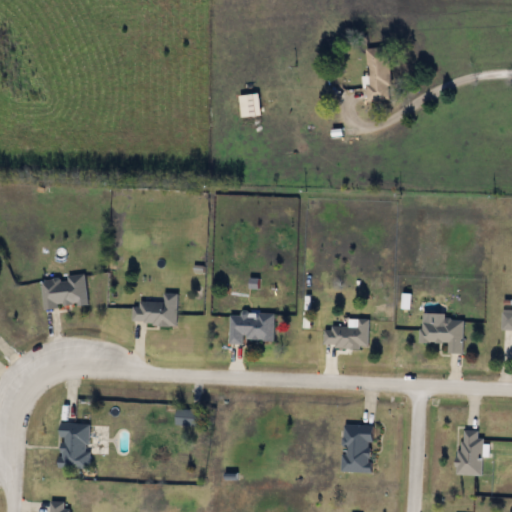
[(392,99),(368,101),(364,48),(388,46),(392,99)]
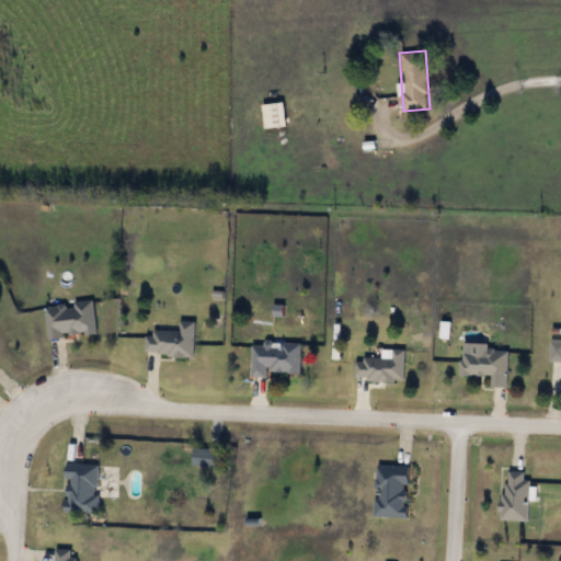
[(264,129),(261,105),(283,102),(286,126),(264,129)]
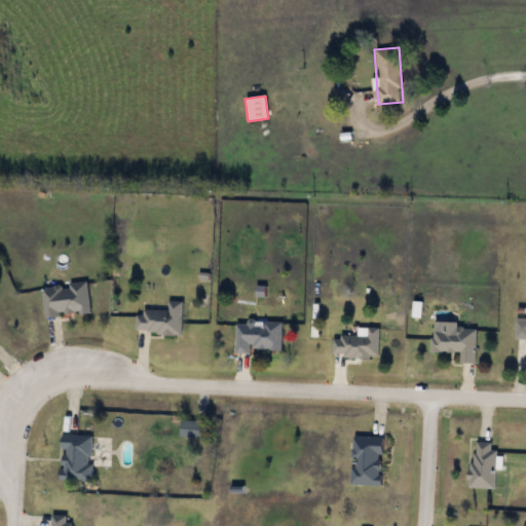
[(87,282),(90,312),(44,316),(42,286),(87,282)]
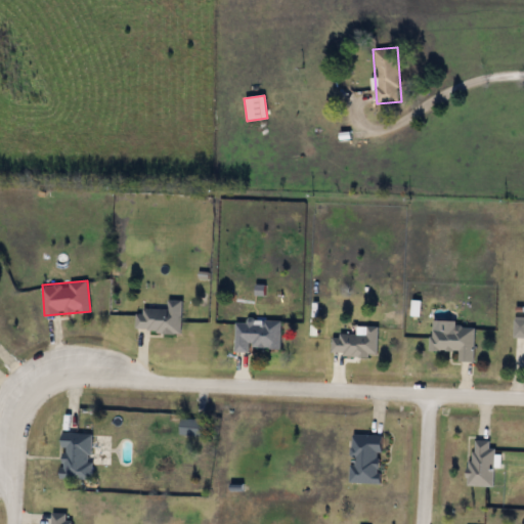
[(182,300),(180,332),(136,331),(136,308),(167,309),(168,299),(182,300)]
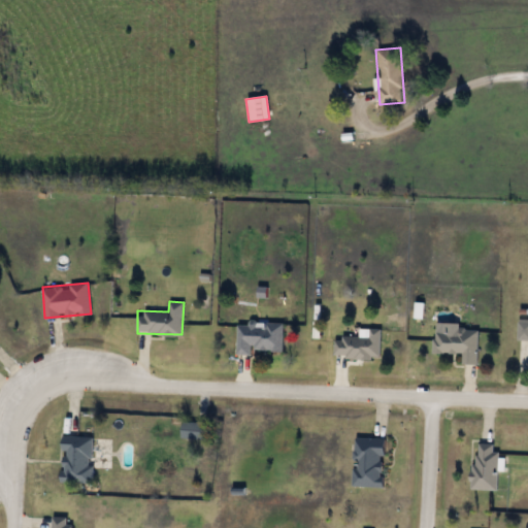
[(527,320),(527,339),(518,339),(518,320),(527,320)]
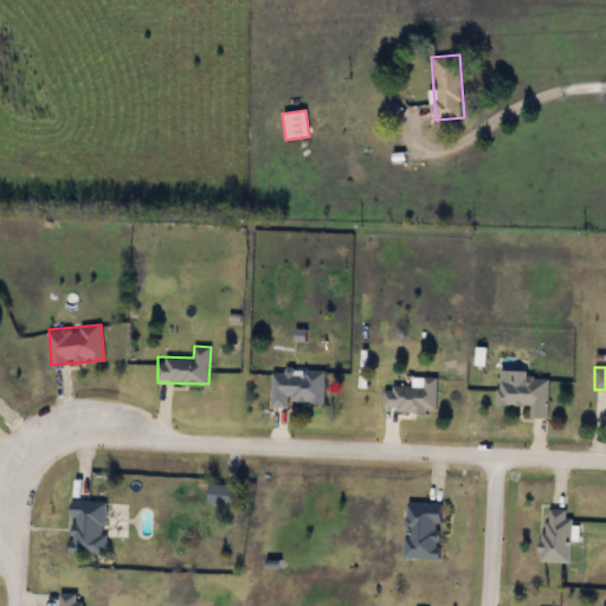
[(271,405),(272,368),(324,369),(323,403),(287,401),(287,405),(271,405)]
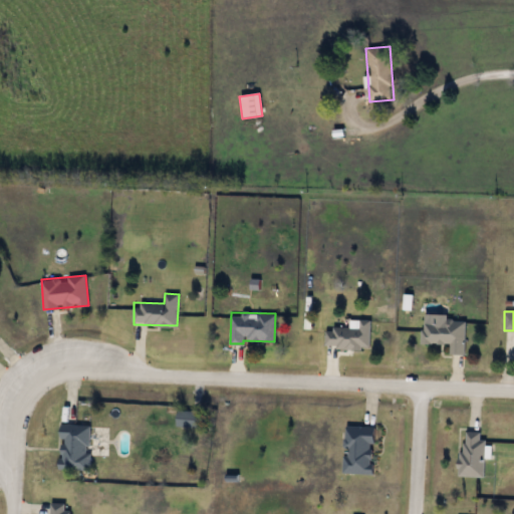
[(358,327),(359,318),(370,319),(369,348),(325,347),(326,326),(358,327)]
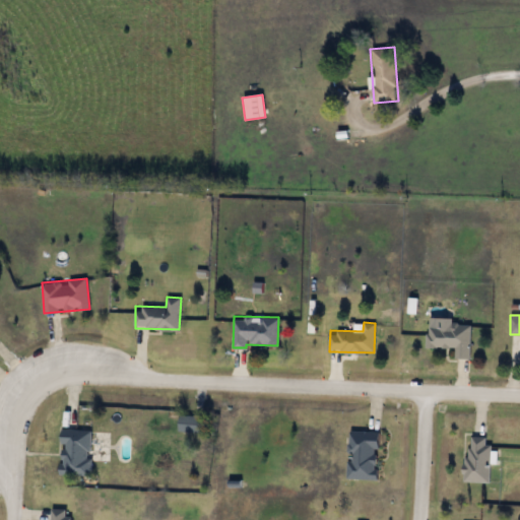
[(470,324),(470,358),(455,358),(455,346),(427,346),(427,323),(470,324)]
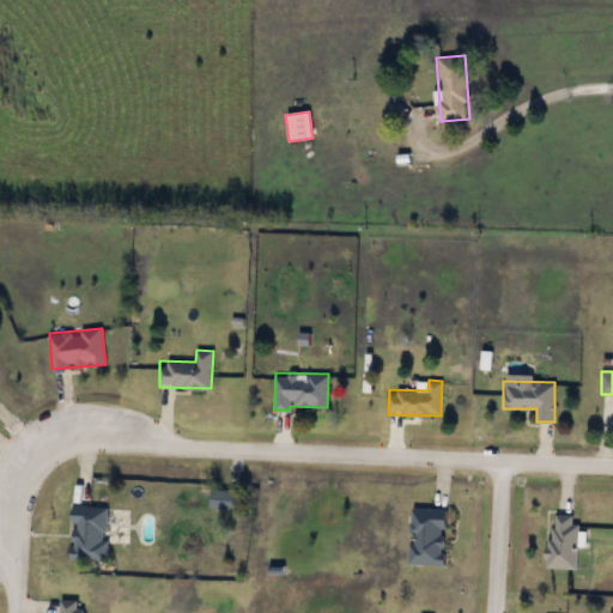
[(242,490),(242,509),(211,509),(211,489),(242,490)]
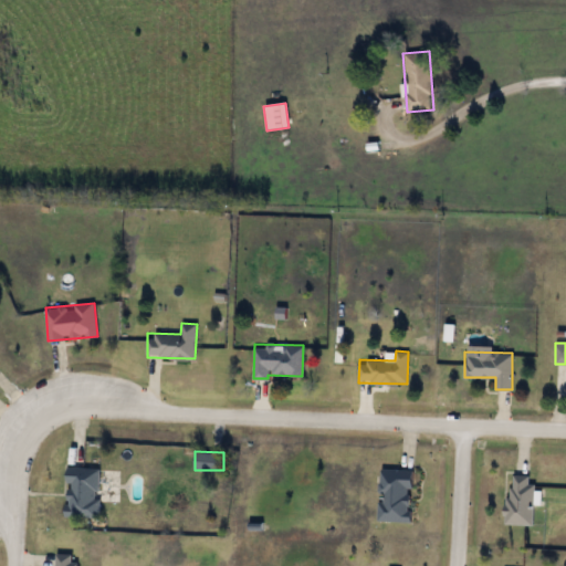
[(98,517),(66,516),(67,467),(100,468),(98,517)]
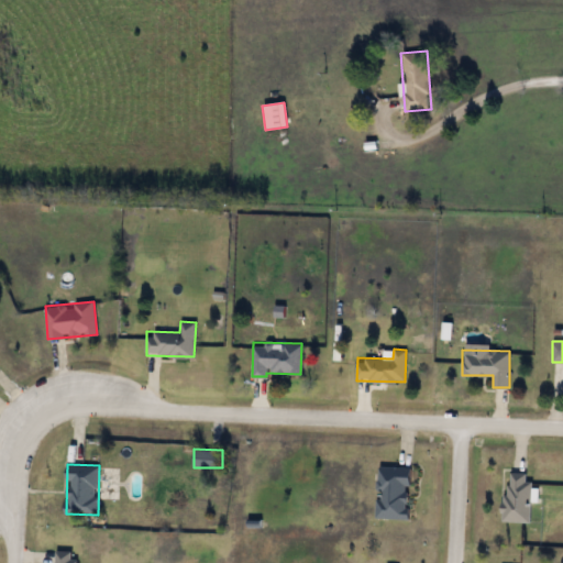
[(408,519),(376,518),(378,466),(410,467),(408,519)]
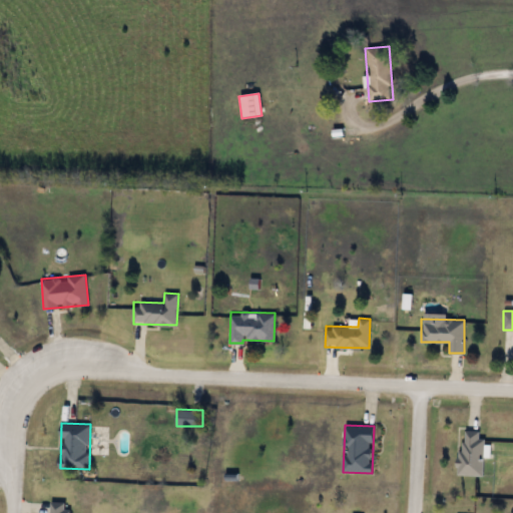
[(459,475),(460,430),(483,431),(482,476),(459,475)]
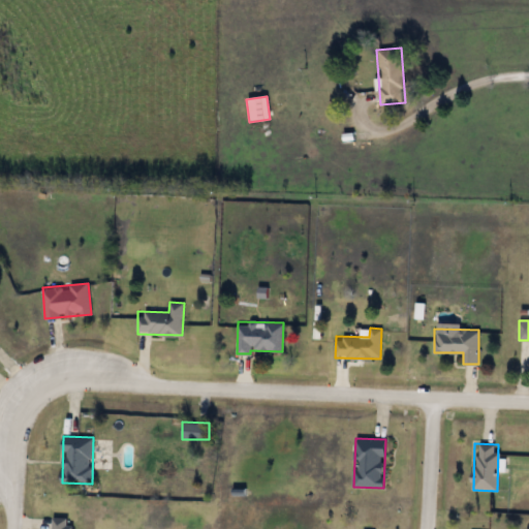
[(71,528),(48,528),(49,518),(72,519),(71,528)]
